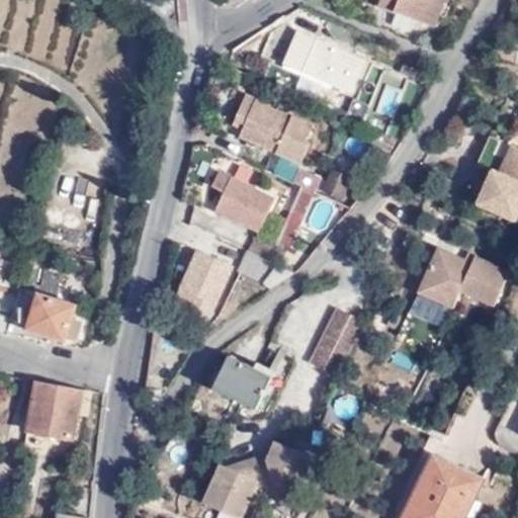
[(432,23),(443,0),(376,0),(376,1),(432,23)]
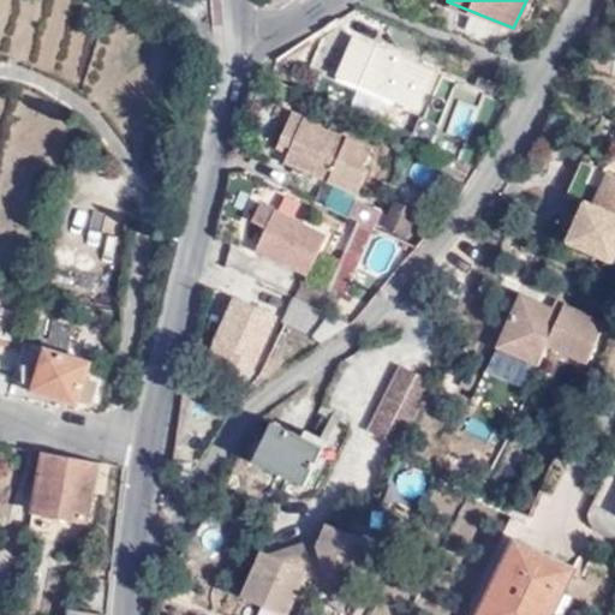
[(406,106),(423,72),(352,37),(334,72),(406,106)]
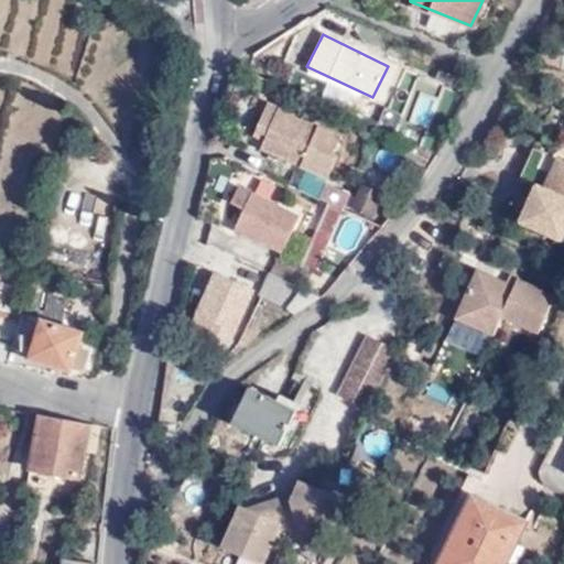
[(334,134),(261,98),(250,125),(259,130),(252,143),(318,177),(332,153),(327,151),(334,134)]
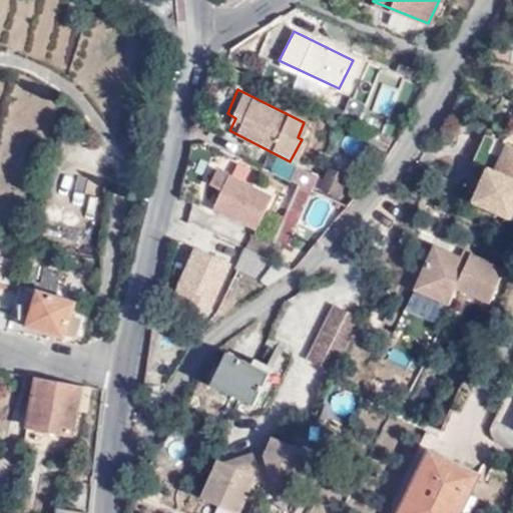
[(348,98),(337,117),(350,124),(360,105),(348,98)]
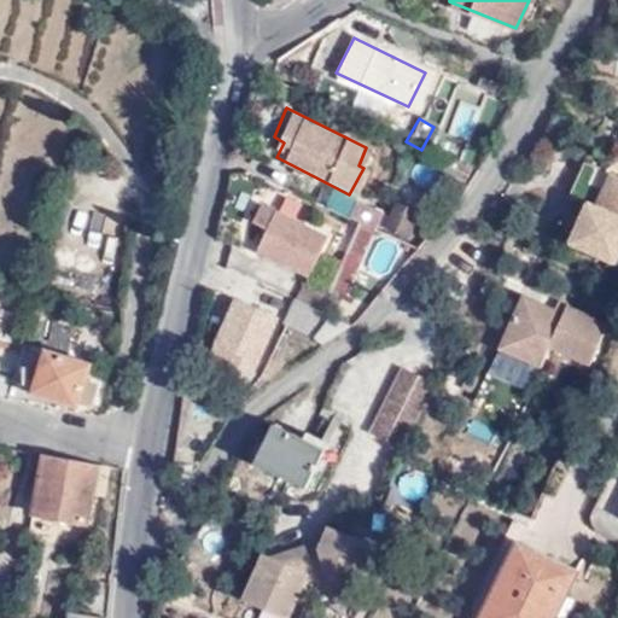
[(465,187),(473,175),(445,161),(439,174),(465,187)]
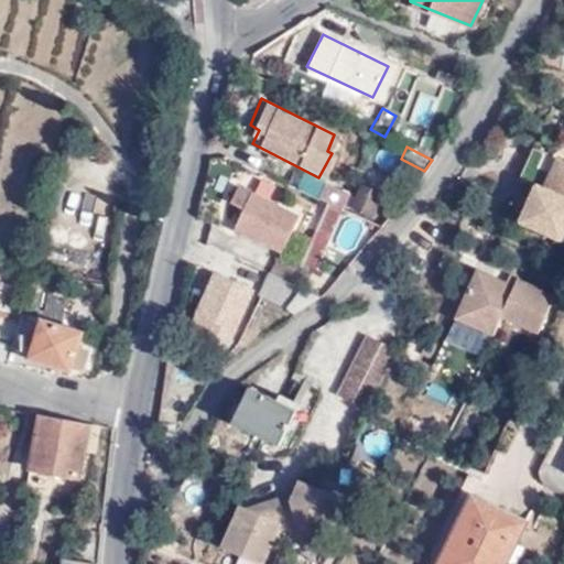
[(563,161),(532,148),(518,177),(535,186),(520,221),(560,239),(563,229),(563,161)]
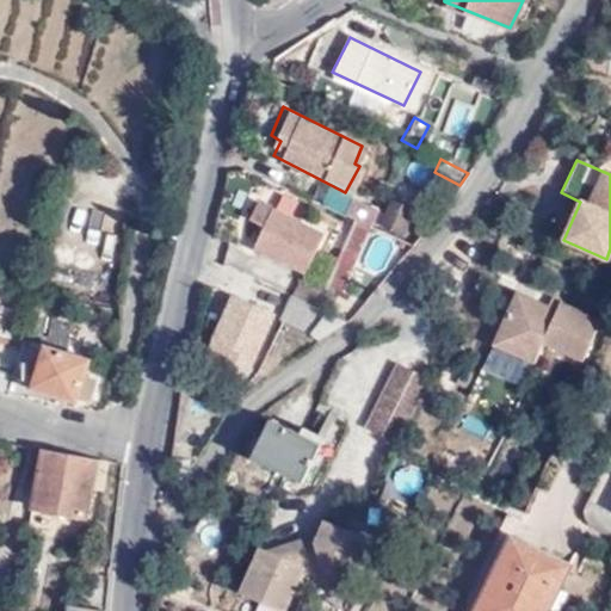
[(310,228),(252,199),(242,215),(254,221),(247,240),(292,265),(310,228)]
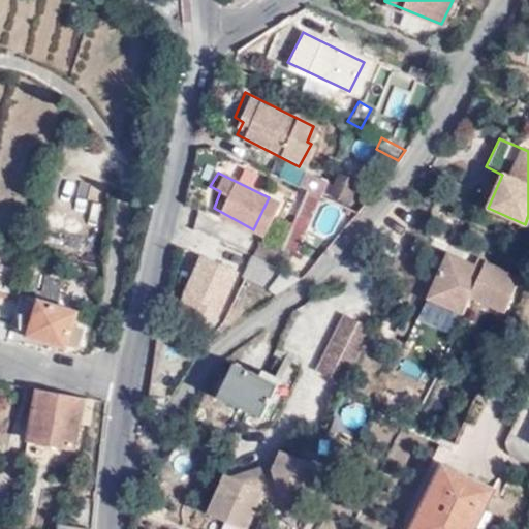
[(317,197),(329,204),(337,187),(327,180),(317,197)]
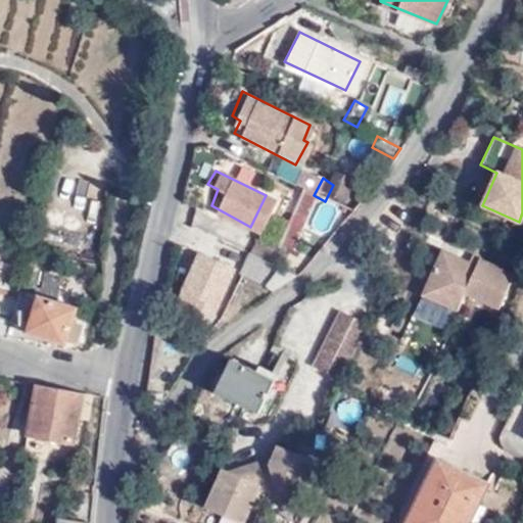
[(301,249),(325,201),(314,195),(291,243),(301,249)]
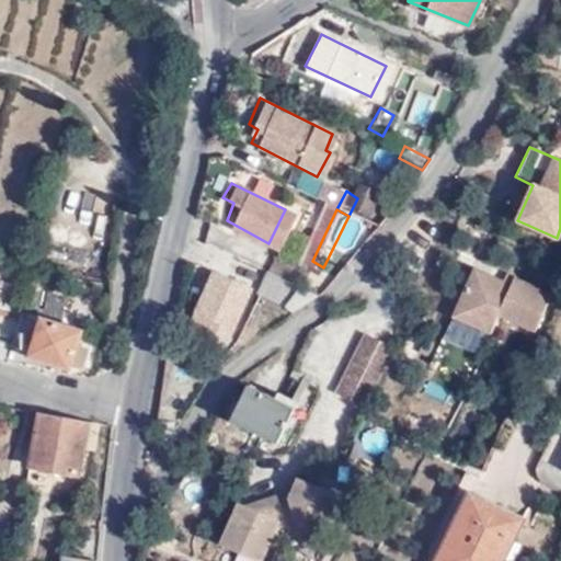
[(277,278),(302,290),(311,272),(286,259),(277,278)]
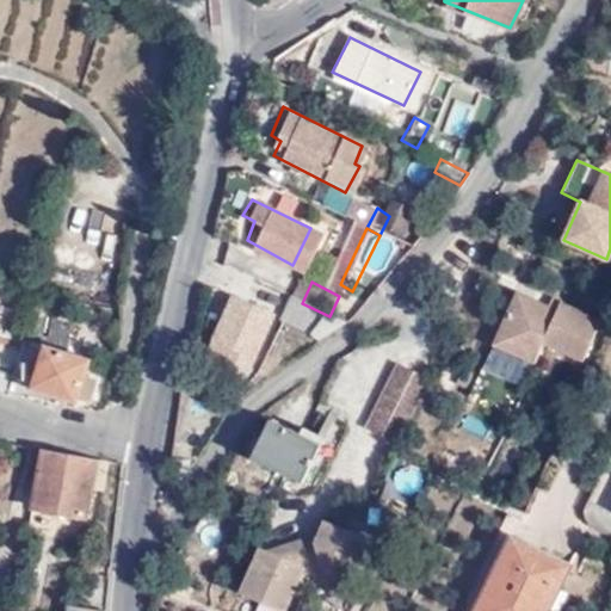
[(600,318),(566,301),(560,313),(545,306),(517,292),(499,328),(535,345),(541,335),(582,353),(600,318)]
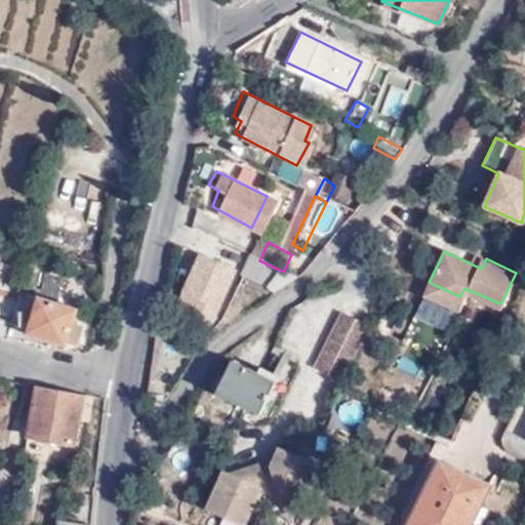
[(207,316),(231,273),(192,252),(174,285),(191,294),(185,305),(207,316)]
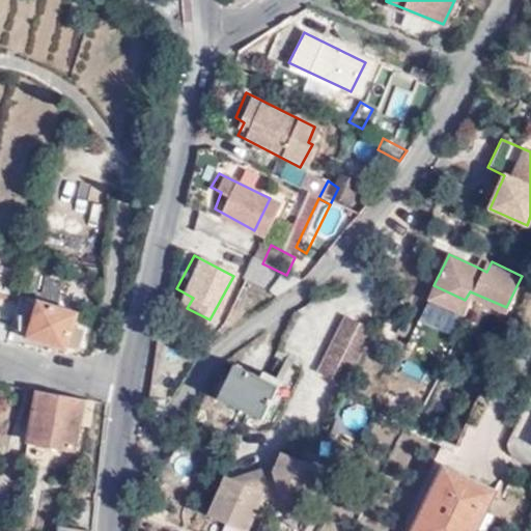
[(486,272),(492,261),(480,256),(474,266),(486,272)]
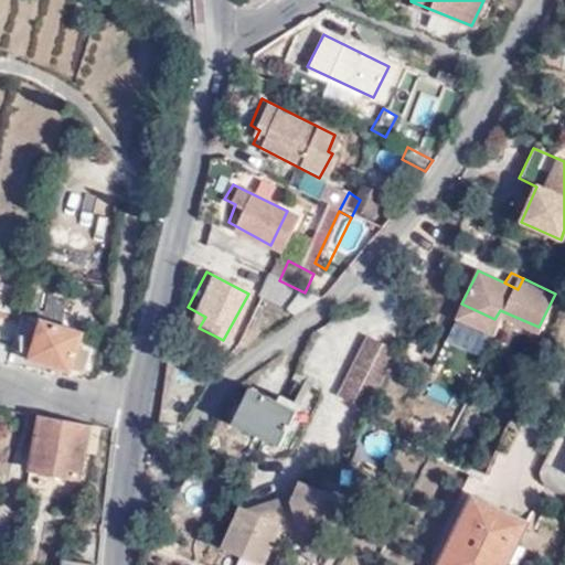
[(295,313),(305,292),(279,280),(273,277),(263,299),(295,313)]
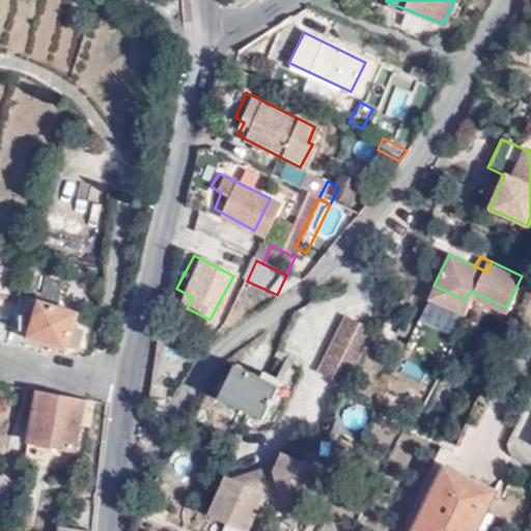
[(459,310),(465,300),(434,285),(428,296),(459,310)]
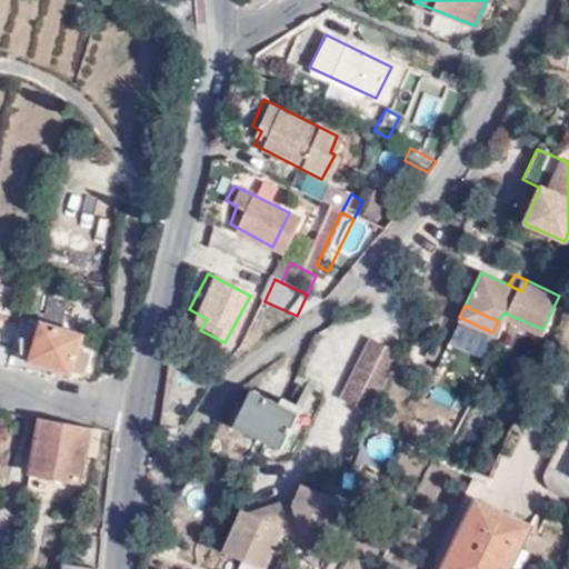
[(0,368),(21,371),(22,366),(71,377),(81,333),(13,316),(5,349),(0,348),(0,368)]
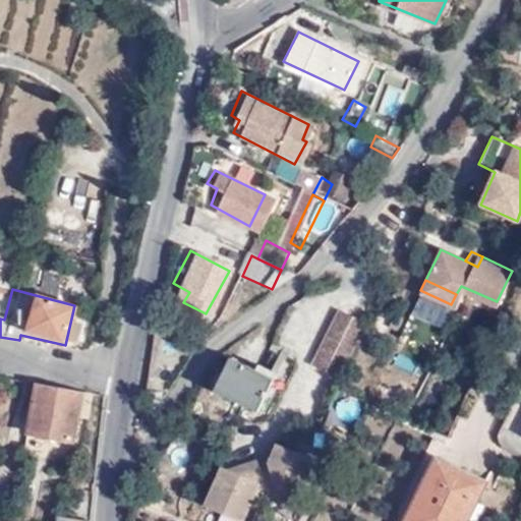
[(335,379),(337,377),(365,323),(337,308),(308,364),(335,379)]
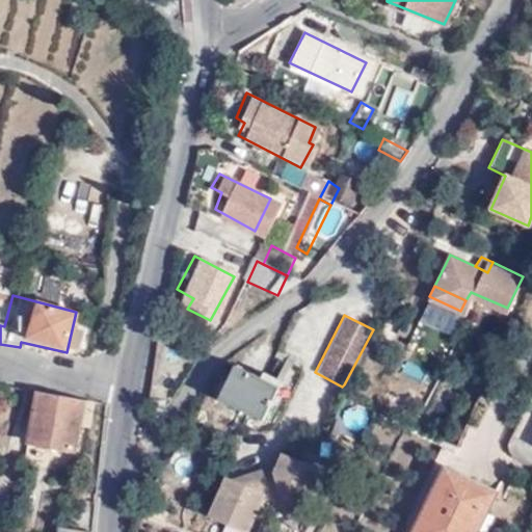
[(282,381),(263,373),(261,377),(234,366),(218,401),(264,422),(282,381)]
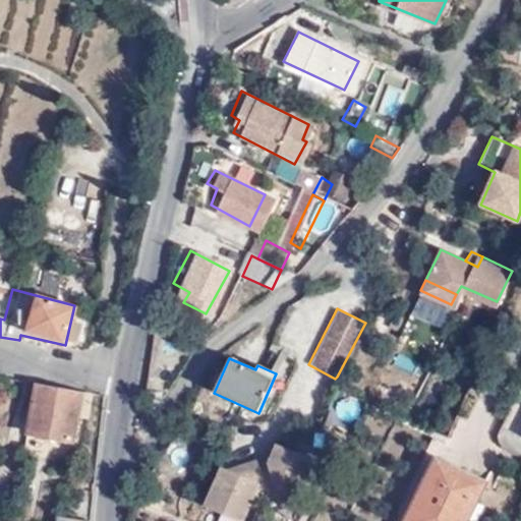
[(80,444),(93,406),(95,393),(64,384),(38,379),(36,389),(29,428),(80,444)]
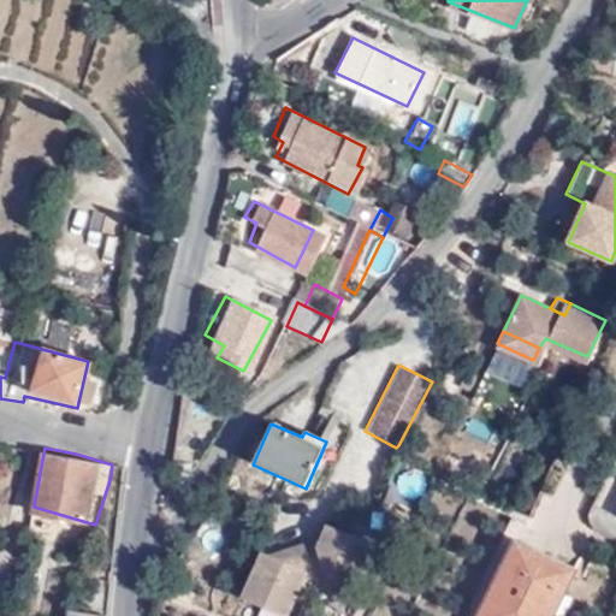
[(171,471),(167,495),(178,496),(187,474),(171,471)]
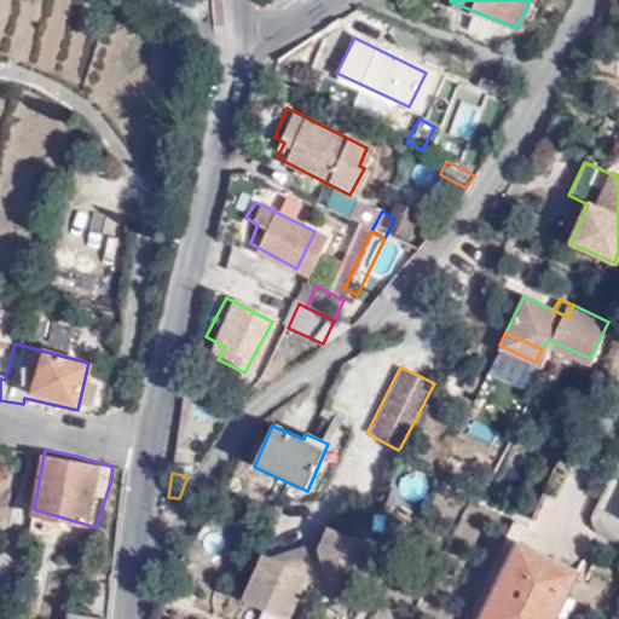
[(331,582),(346,590),(353,593),(371,548),(328,530),(322,542),(317,553),(282,563),(267,559),(262,556),(242,603),(281,618),(289,618),(295,607),(301,593),(331,582)]
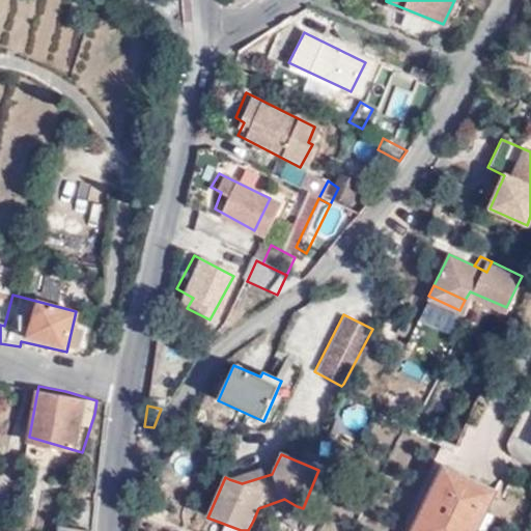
[(272,474),(276,465),(229,479),(242,483),(272,474)]
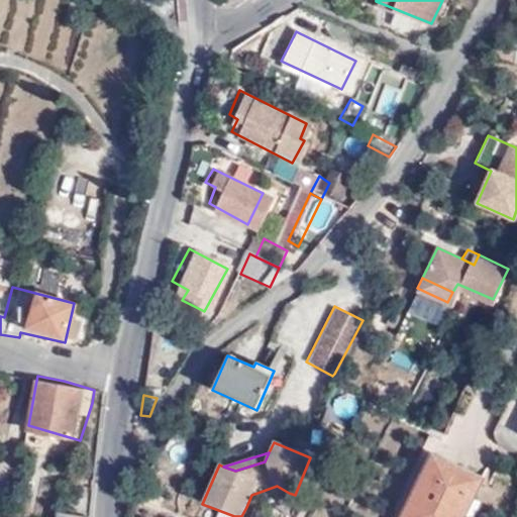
[(458,516),(480,478),(431,453),(397,516),(458,516)]
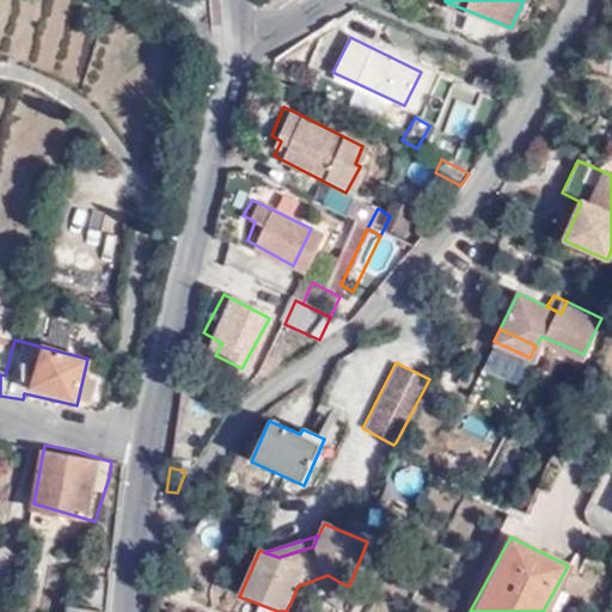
[(292,600),(342,583),(328,575),(298,586),(292,600)]
